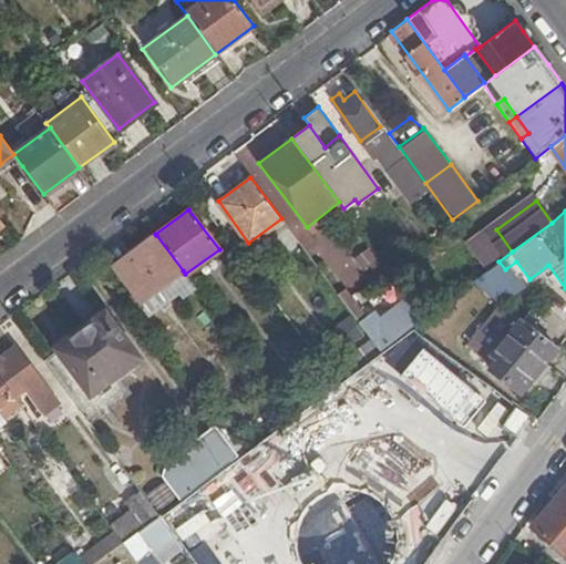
[(183,270),(156,235),(114,265),(141,300),(183,270)]
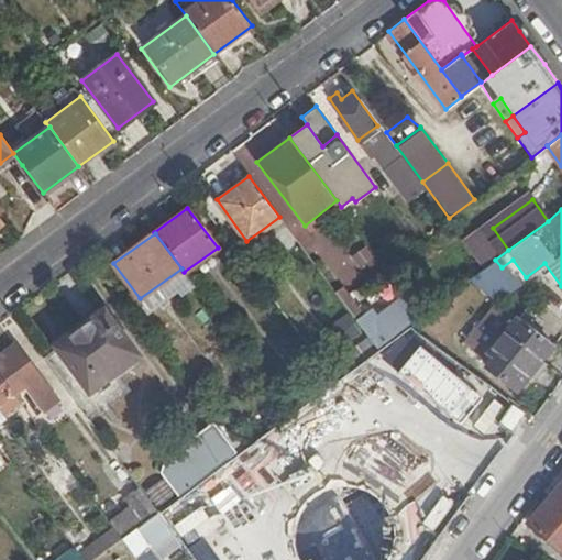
[(467,281),(477,287),(483,283),(476,274),(467,281)]
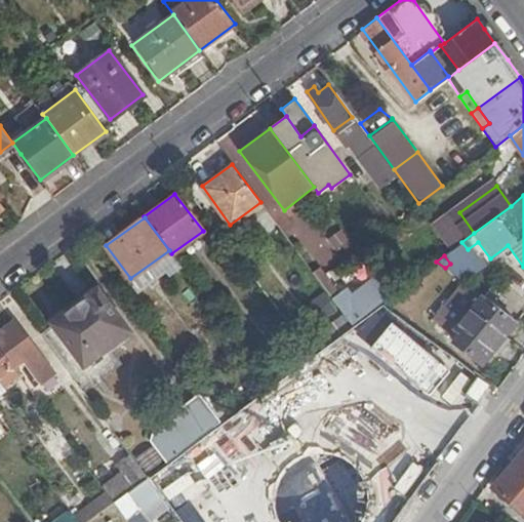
[(343,313),(351,324),(369,310),(381,302),(388,297),(393,293),(378,273),(353,291),(349,285),(331,297),(343,313)]
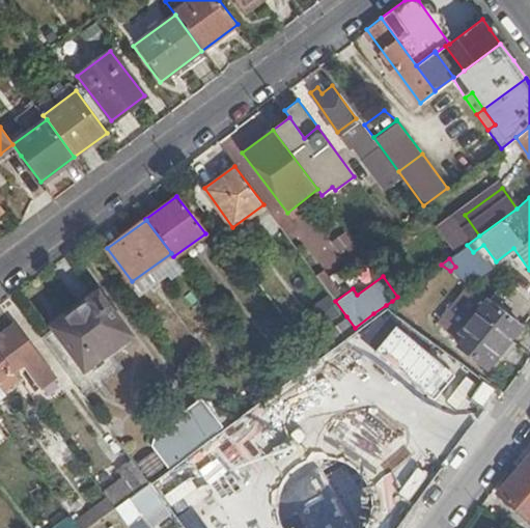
[(91,286),(76,299),(81,306),(96,294),(91,286)]
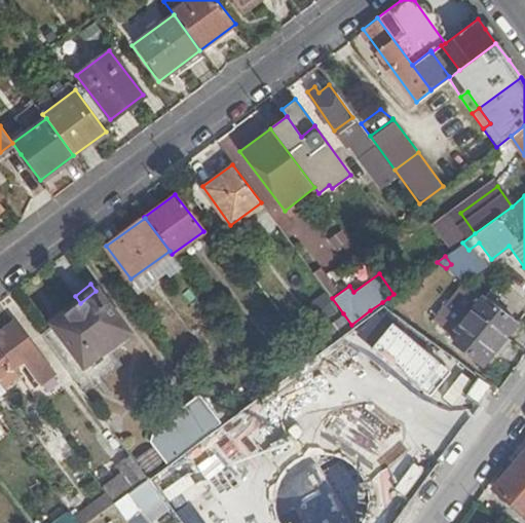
[(96,291),(80,303),(114,349),(129,338),(96,291)]
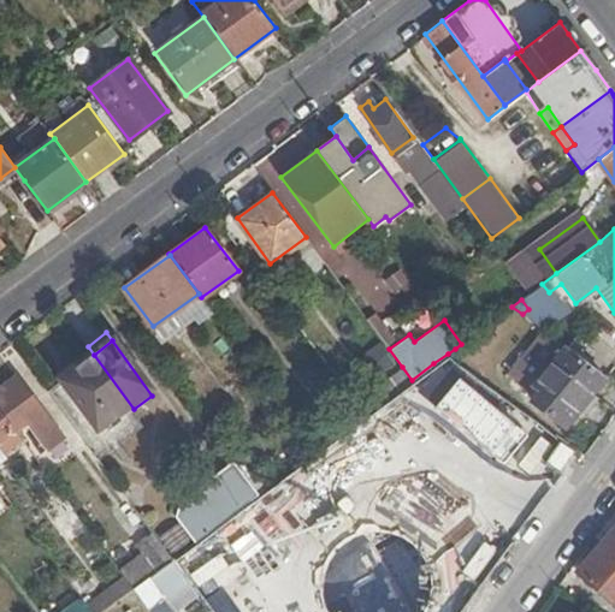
[(94,355),(88,346),(61,364),(69,374),(94,355)]
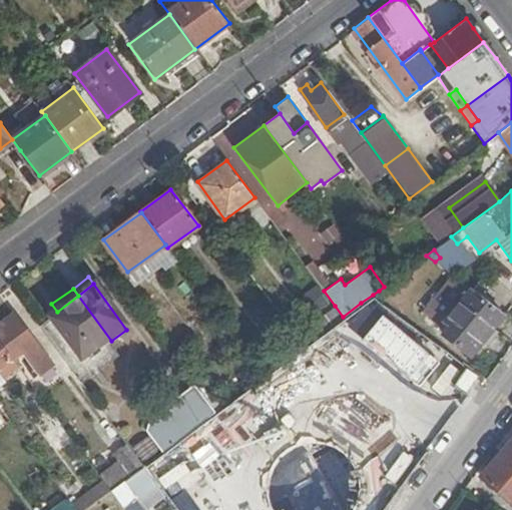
[(379,291),(373,295),(384,303),(389,296),(385,293),(383,295),(379,291)]
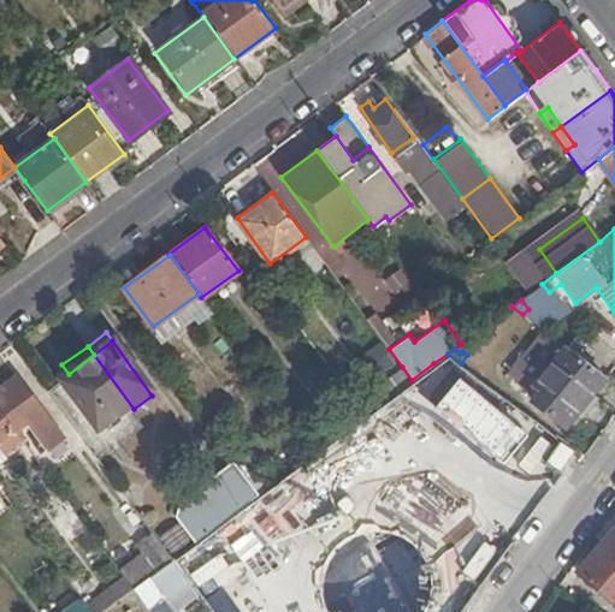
[(531,400),(565,425),(604,378),(563,349),(550,364),(536,351),(522,367),(537,379),(533,384),(540,388),(531,400)]
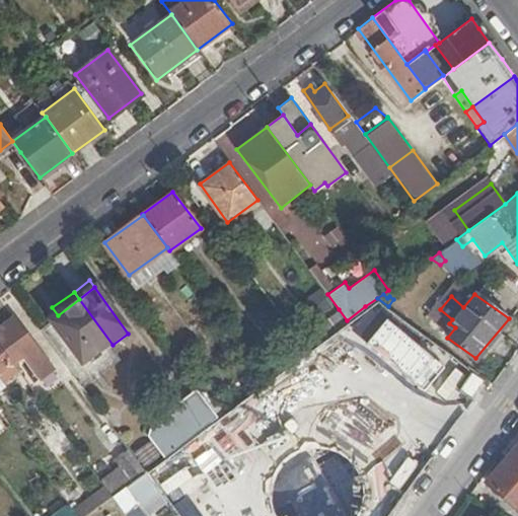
[(52,319),(39,329),(80,385),(117,358),(109,348),(113,345),(79,299),(58,315),(70,334),(65,337),(52,319)]
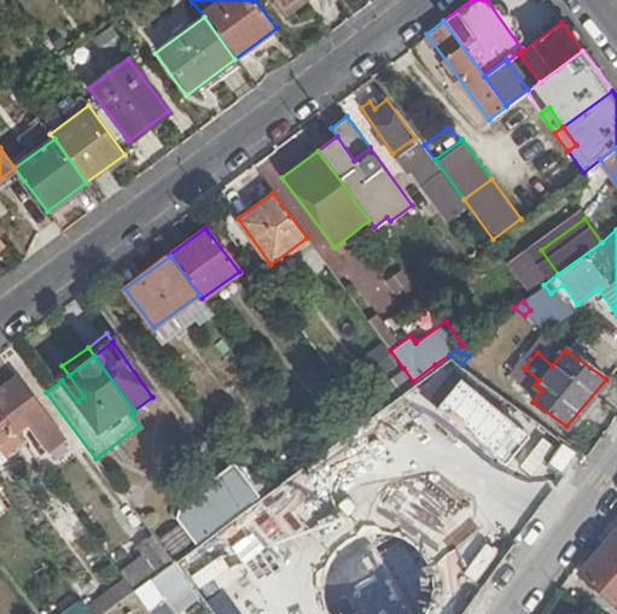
[(403,368),(354,403),(365,417),(399,392),(408,385),(413,381),(403,368)]
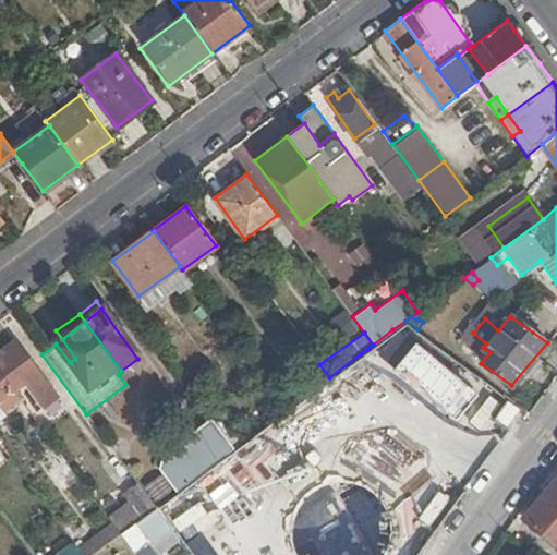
[(14,339),(0,349),(0,370),(13,388),(22,381),(33,396),(26,400),(34,410),(55,394),(14,339)]
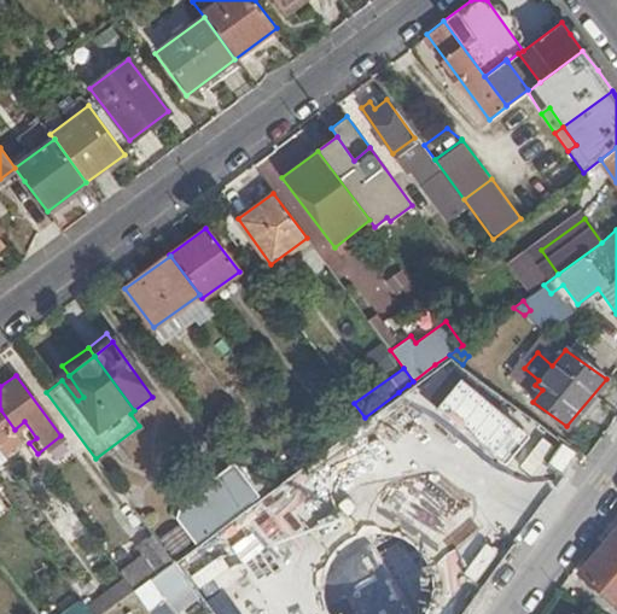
[(83,397),(69,375),(62,380),(77,401),(83,397)]
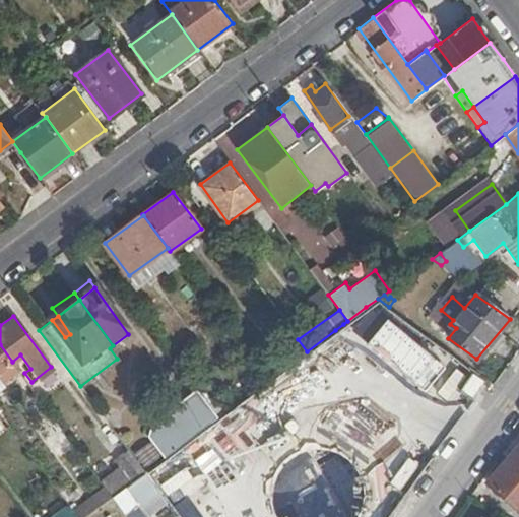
[(25,380),(12,362),(10,364),(0,348),(0,387),(4,385),(8,392),(25,380)]
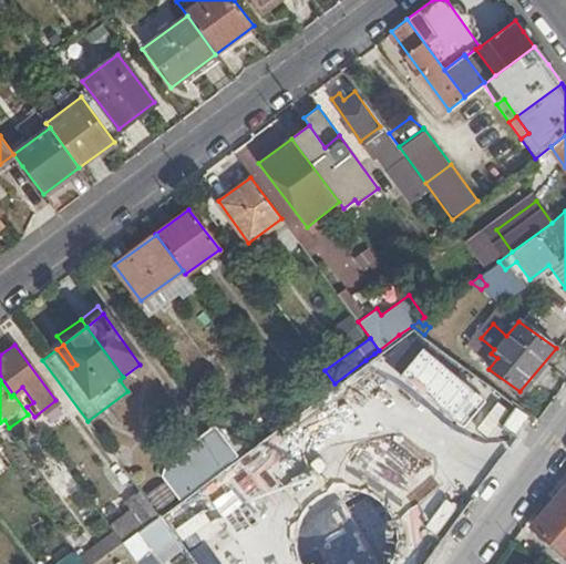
[(520,430),(533,411),(522,403),(508,422),(520,430)]
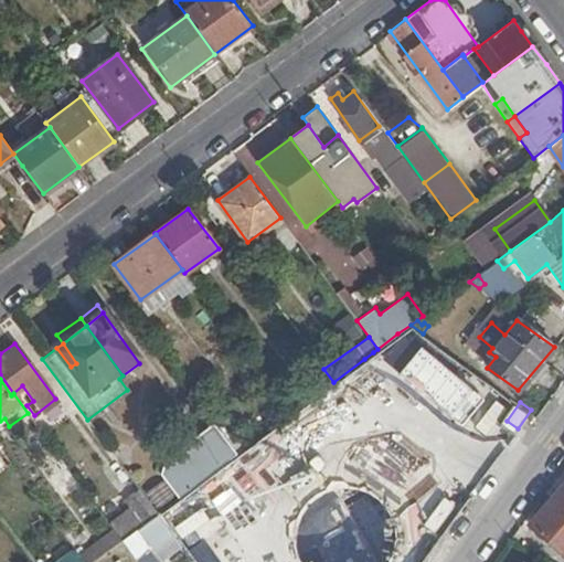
[(236,455),(213,423),(178,448),(202,480),(231,458),(236,455)]
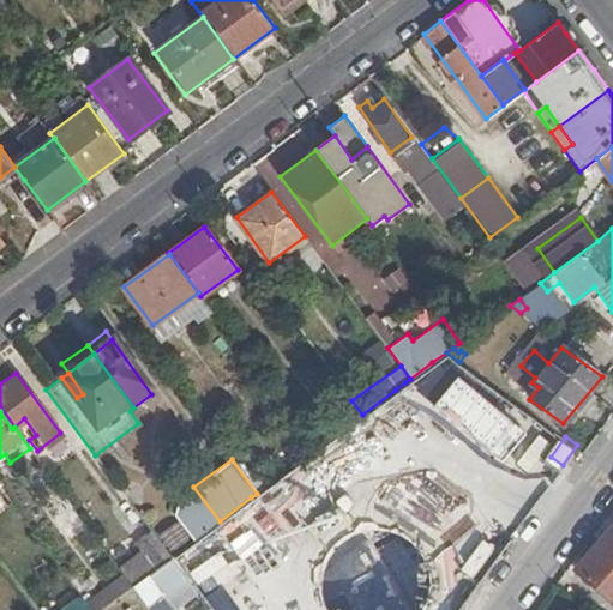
[(301,477),(184,551),(215,601),(260,572),(238,536),(310,490),(301,477)]
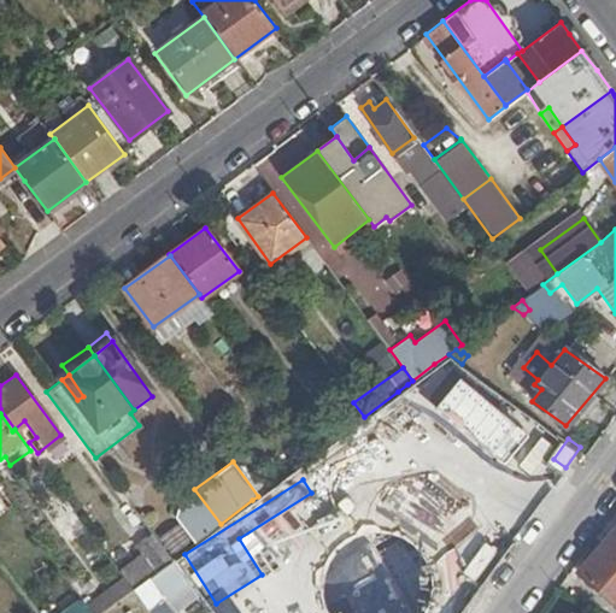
[(221,524),(194,489),(180,500),(205,535),(221,524)]
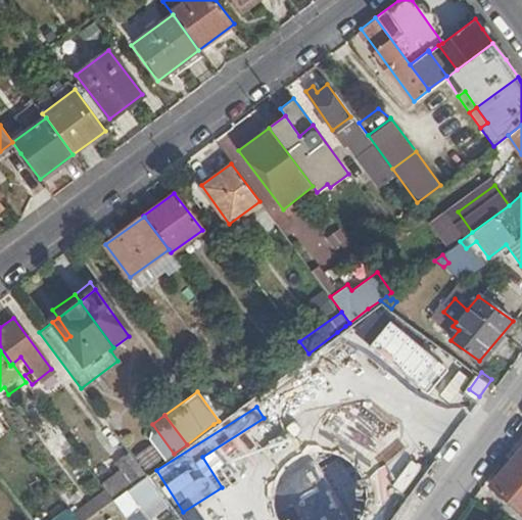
[(521,442),(491,476),(521,504),(521,442)]
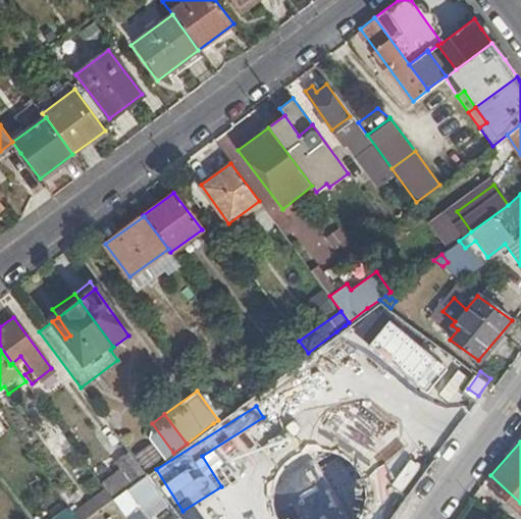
[(277,518),(358,518),(363,509),(366,495),(363,479),(356,466),(345,456),(331,450),(316,448),(302,451),(289,458),(279,468),(272,480),(270,495),(272,509),(277,518)]
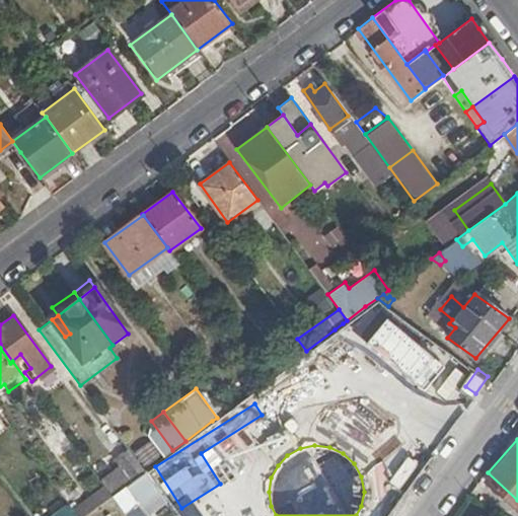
[(101,478),(114,495),(145,471),(128,449),(116,458),(120,464),(101,478)]
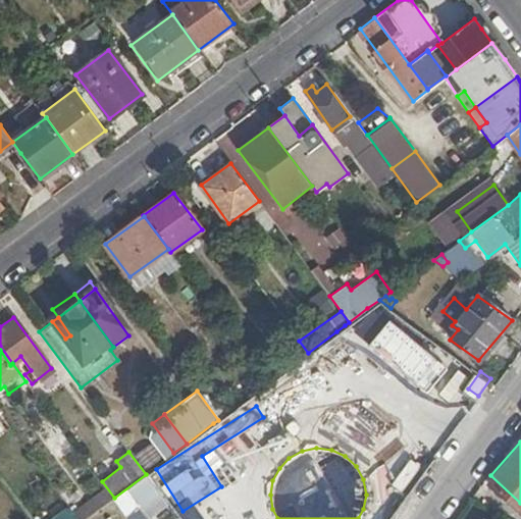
[(114,498),(112,499),(127,518),(145,518),(167,503),(146,474),(114,498)]
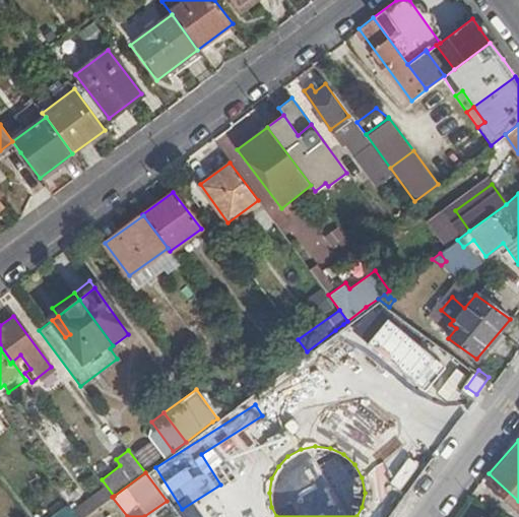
[(72,511),(76,516),(83,516),(112,497),(104,487),(72,511)]
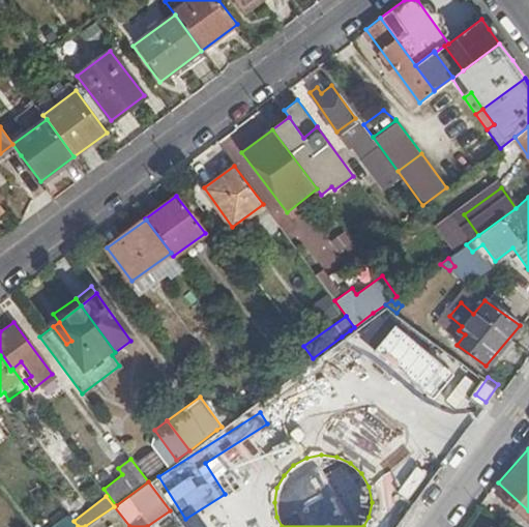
[(232,526),(259,526),(239,516),(232,526)]
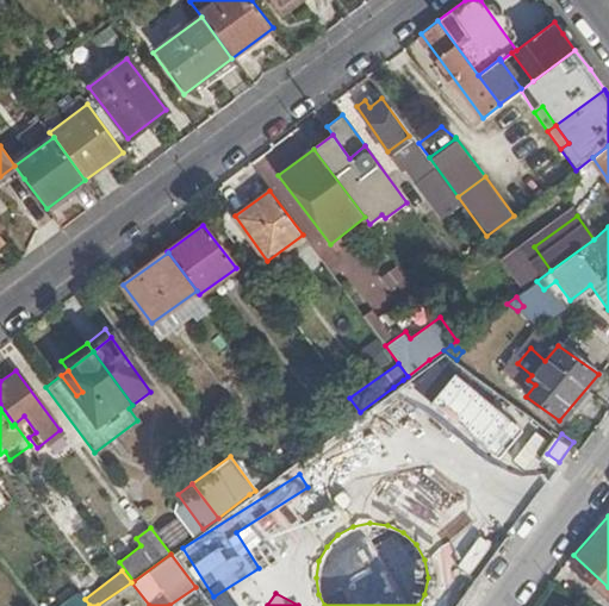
[(62,605),(89,605),(85,599),(81,594),(62,605)]
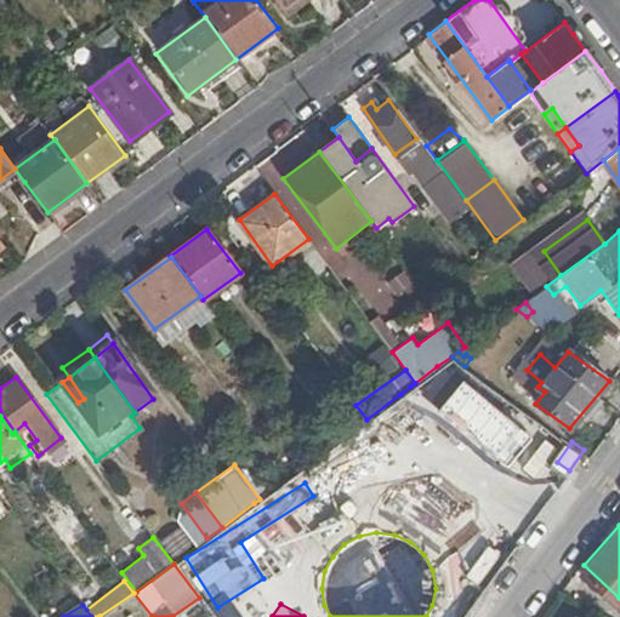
[(572,616),(596,616),(580,606),(572,616)]
